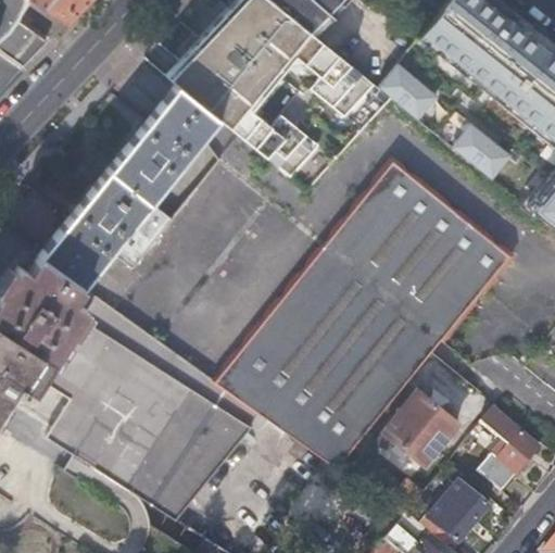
[(0,0),(0,50),(23,67),(48,41),(15,19),(33,1),(30,0),(0,0)]
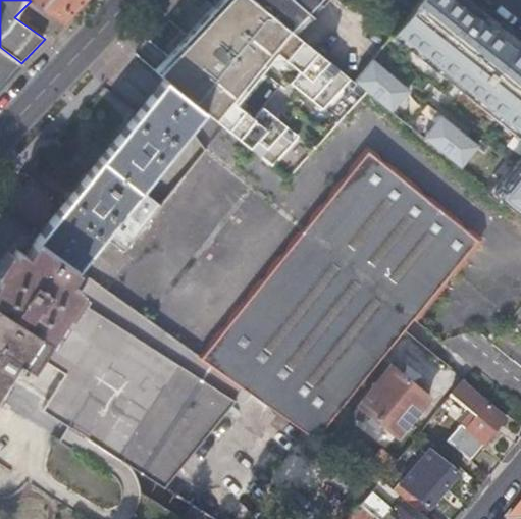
[(61,22),(82,0),(29,0),(31,1),(61,22)]
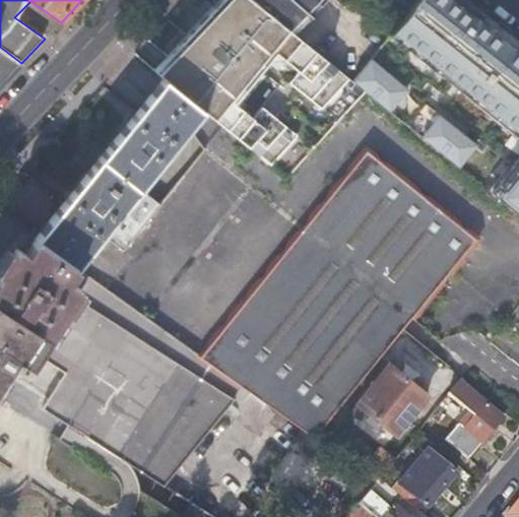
[(252,0),(219,0),(213,7),(214,8),(190,36),(187,33),(153,69),(163,77),(168,81),(194,103),(202,109),(202,110),(271,165),(298,134),(263,104),(250,119),(228,100),(274,47),(301,69),(290,80),(323,109),(349,78),(293,33),(252,0)]
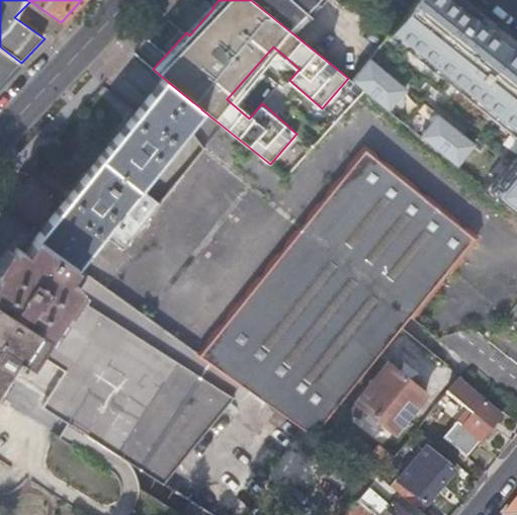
[(251,0),(291,32),(322,0),(251,0)]
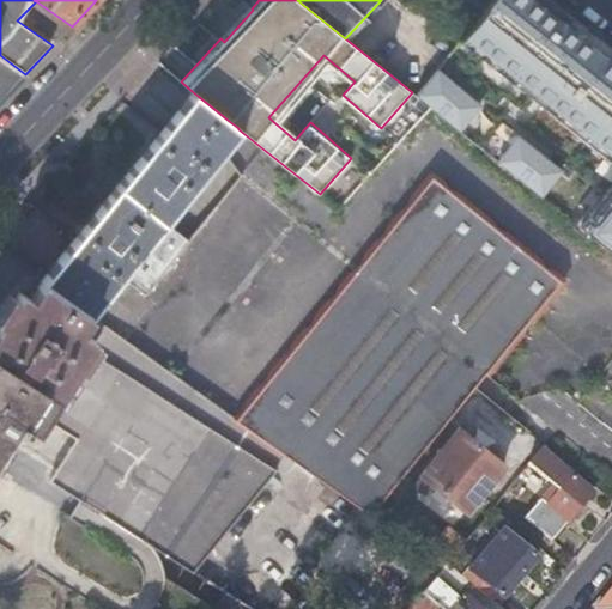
[(611,50),(549,0),(494,0),(480,16),(465,36),(456,46),(611,170),(611,177),(575,224),(611,254),(611,50)]
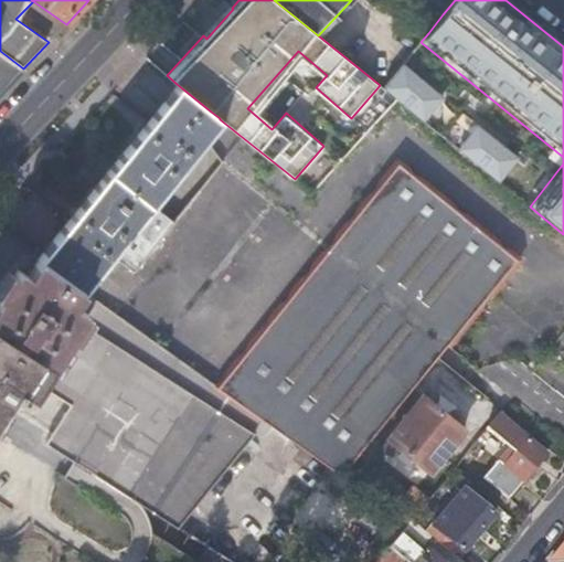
[(428,33),(431,29),(443,14),(435,9),(422,28),(428,33)]
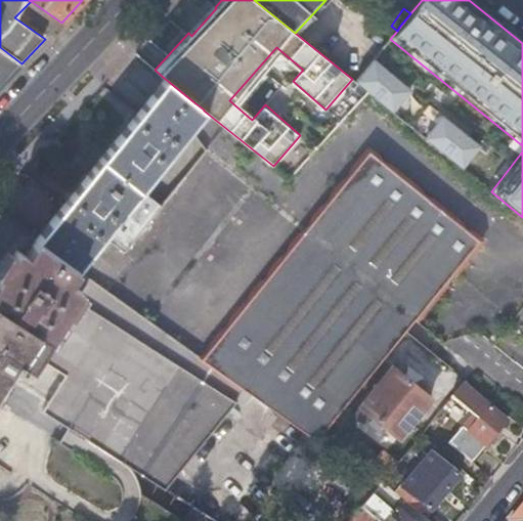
[(0,86),(22,63),(0,47),(0,86)]
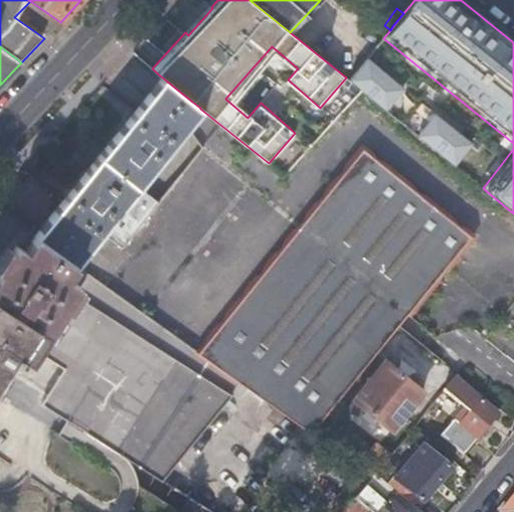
[(405,88),(367,57),(349,80),(387,111),(405,88)]
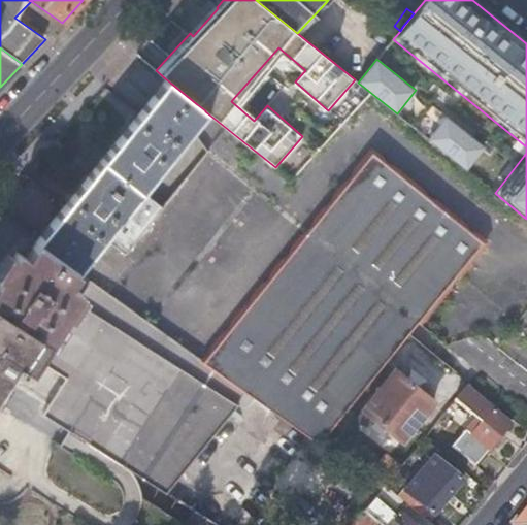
[(178,145),(205,111),(205,110),(197,104),(170,83),(165,78),(138,112),(178,145)]
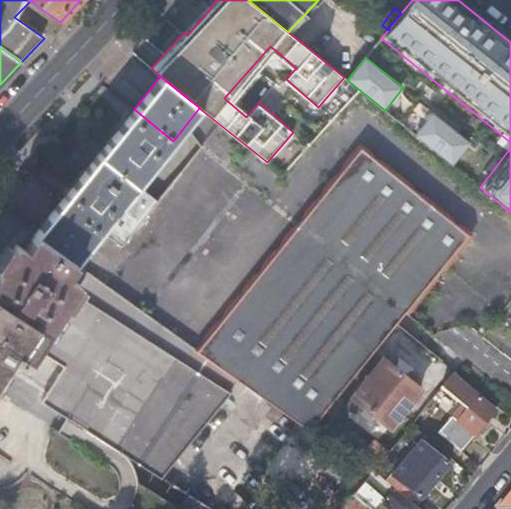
[(137,185),(173,141),(134,109),(62,199),(101,230),(122,246),(158,202),(137,185)]
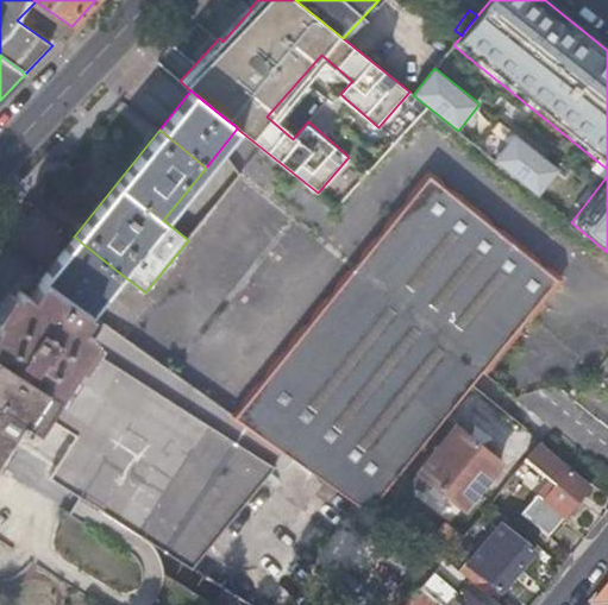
[(561,168),(518,132),(495,161),(538,195),(561,168)]
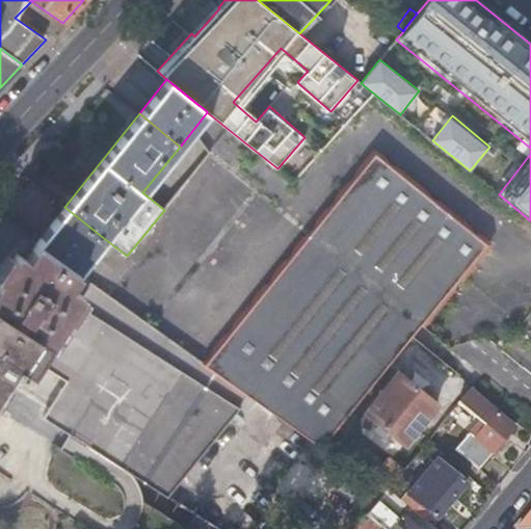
[(376,155),(205,364),(300,432),(323,448),(422,324),(428,328),(435,320),(429,315),(440,302),(446,308),(455,295),(449,290),(462,273),(469,279),(478,267),(472,262),(485,244),(376,155)]
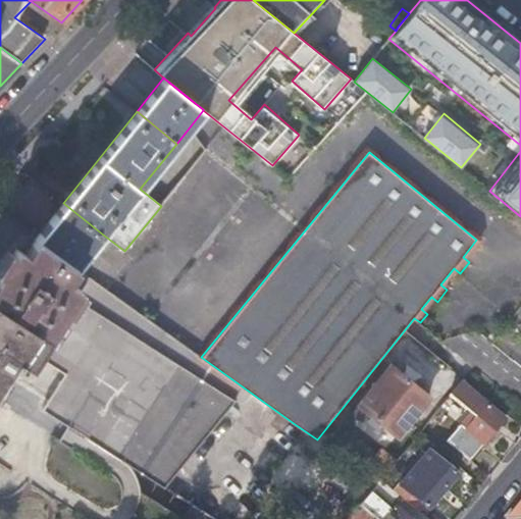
[(103,235),(63,203),(35,238),(76,268),(103,235)]
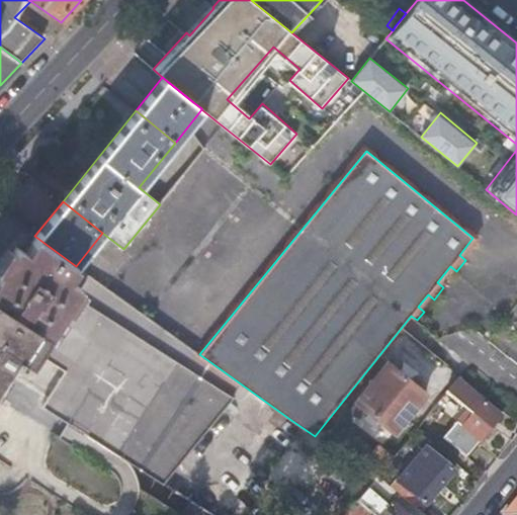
[(34,236),(0,211),(0,296),(50,333),(249,475),(292,421),(199,354),(76,266),(34,236)]
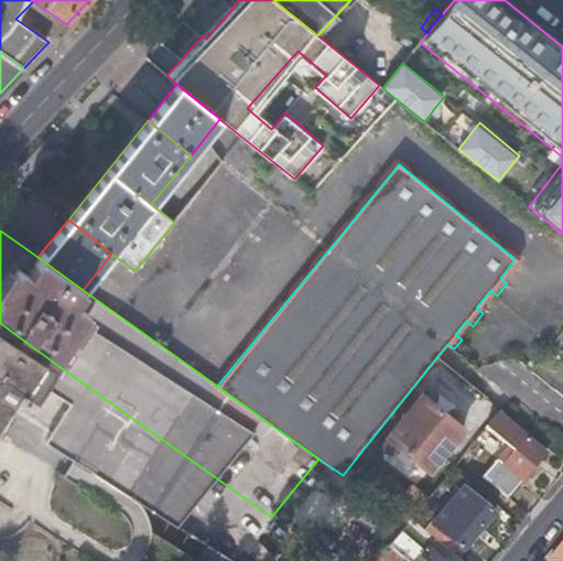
[(54,363),(0,323),(0,411),(13,391),(17,387),(24,392),(32,398),(41,385),(54,363)]
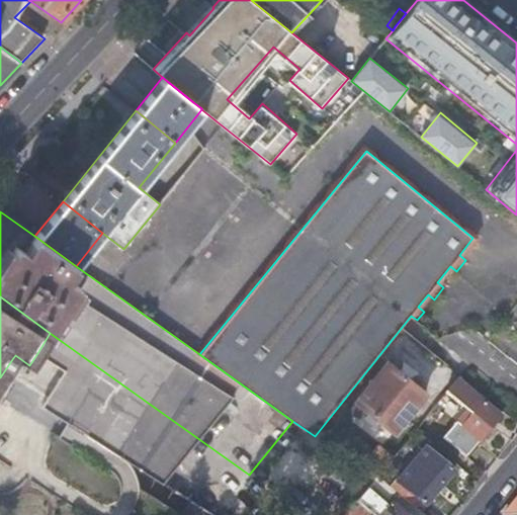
[(50,333),(37,353),(66,371),(42,406),(69,423),(60,437),(181,514),(198,514),(203,508),(213,514),(217,514),(249,475),(50,333)]
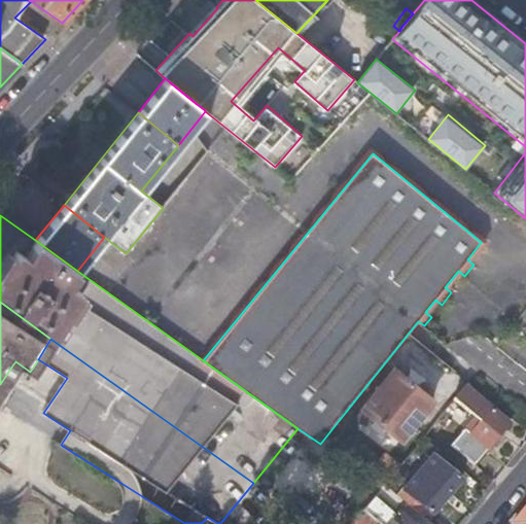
[(20,371),(23,367),(15,361),(12,365),(20,371)]
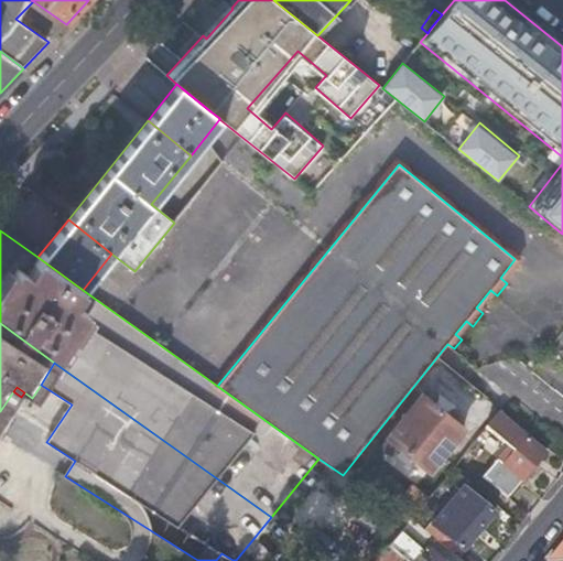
[(422,398),(385,442),(425,476),(463,431),(422,398)]
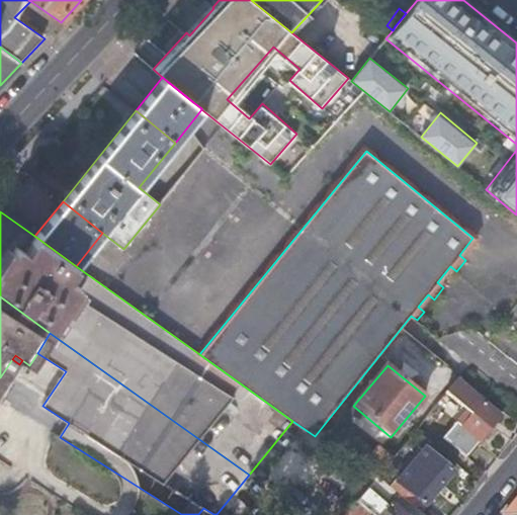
[(500,417),(457,379),(446,393),(467,411),(445,438),(467,457),(500,417)]
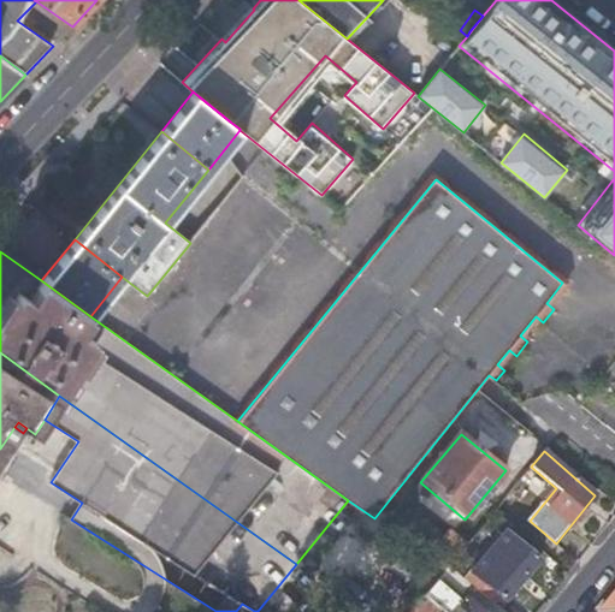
[(507,534),(474,574),(508,601),(540,562),(507,534)]
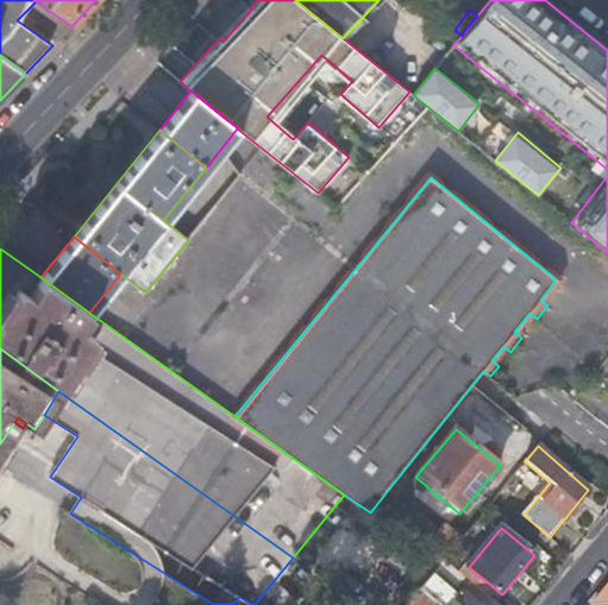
[(445,560),(442,563),(432,575),(419,590),(437,604),(474,604),(462,594),(458,598),(453,593),(465,578),(445,560)]
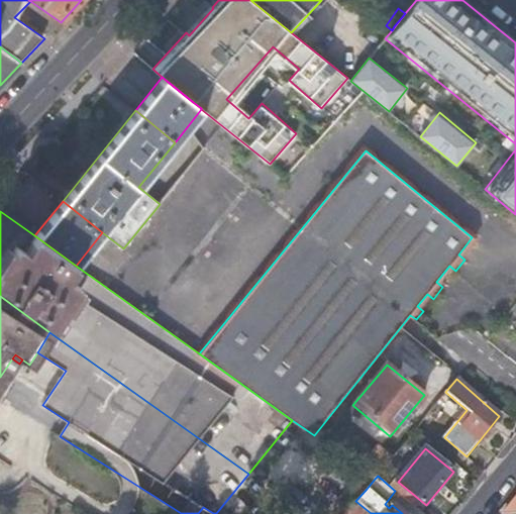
[(515,502),(514,502),(505,513),(515,513),(515,502)]
